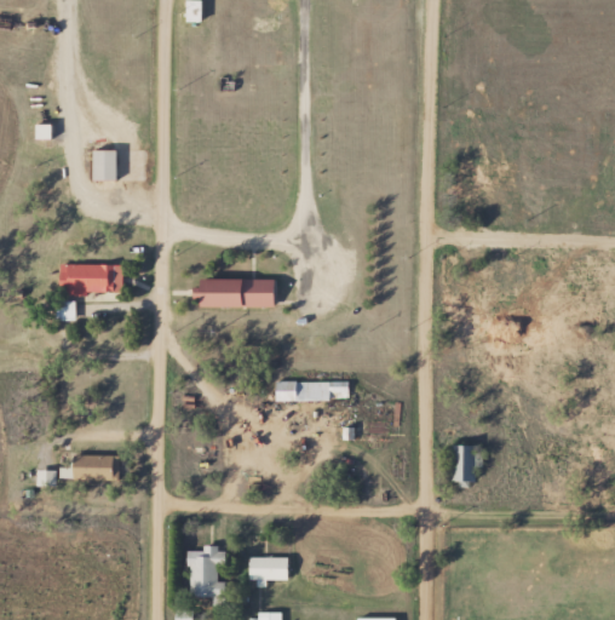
[(201,24),(201,1),(184,1),(184,23),(201,24)]
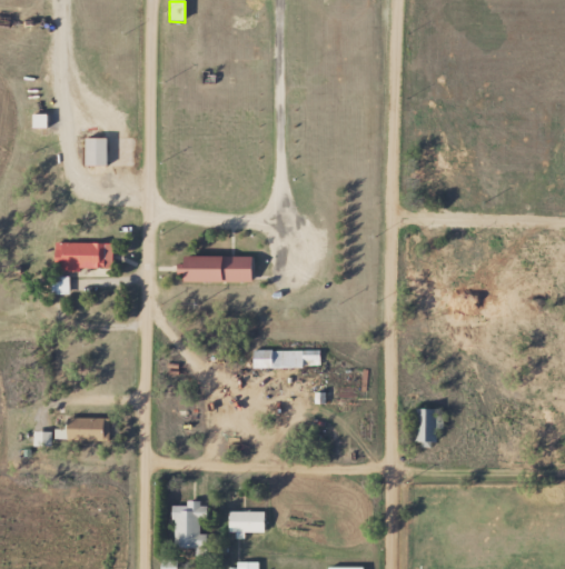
[(48,115),(31,115),(31,129),(48,129),(48,115)]
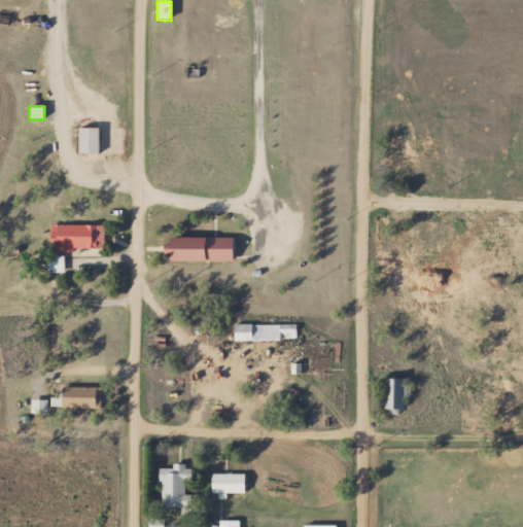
[(99,129),(77,129),(77,153),(99,153),(99,129)]
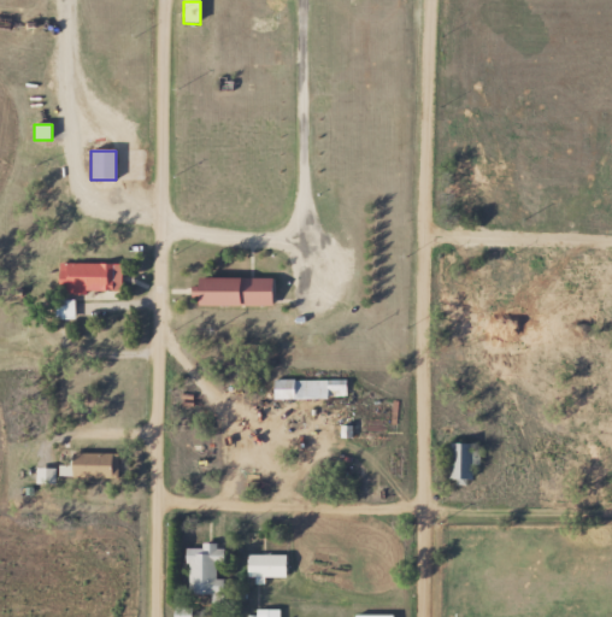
[(57,263),(57,293),(113,293),(113,263),(57,263)]
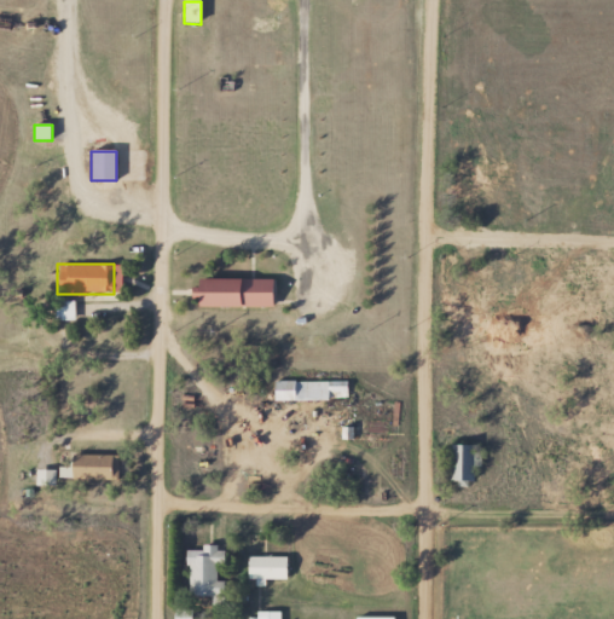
[(276,307),(276,279),(191,278),(190,307),(276,307)]
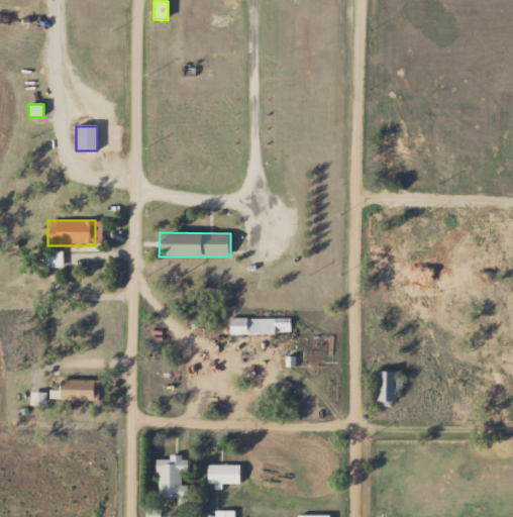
[(291,317),(228,317),(228,335),(291,335),(291,317)]
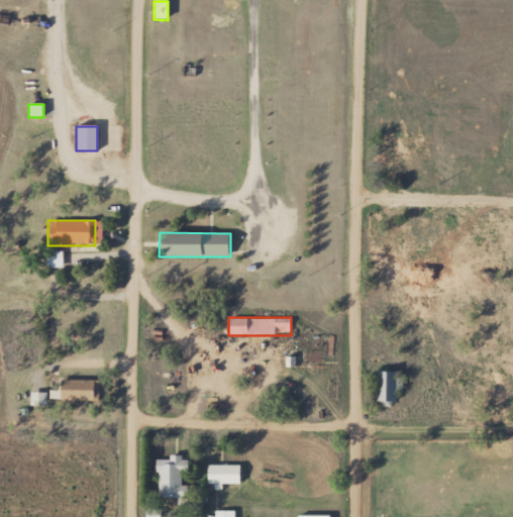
[(380,403),(397,403),(397,392),(401,392),(401,372),(380,372),(380,403)]
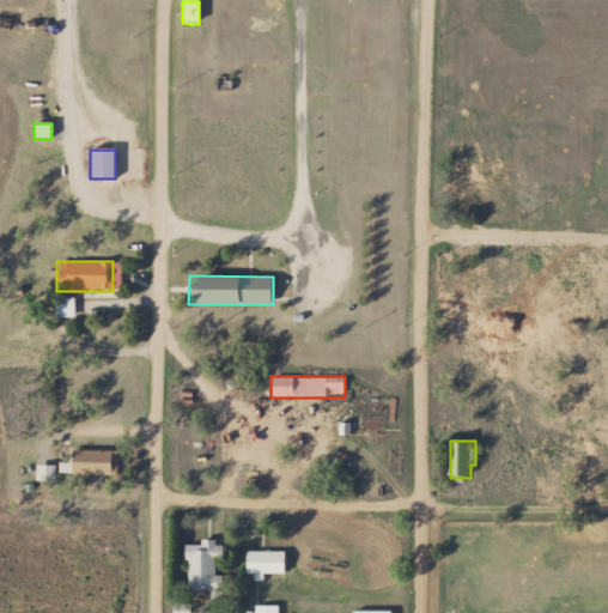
[(113,451),(71,451),(71,475),(113,477),(113,451)]
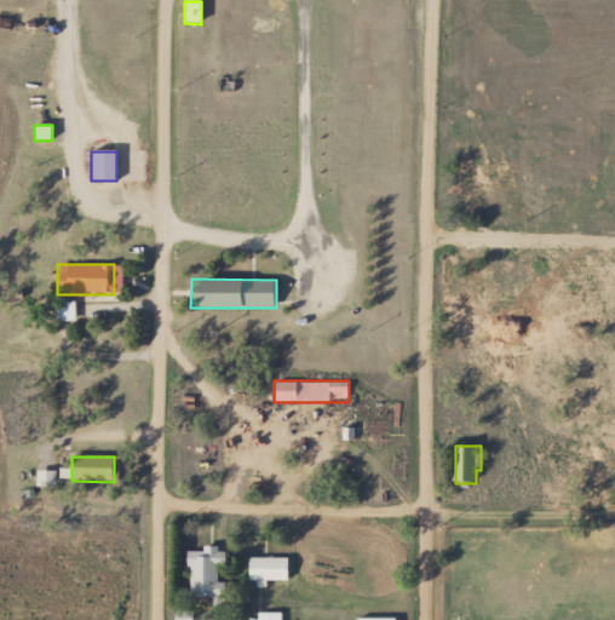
[(188,547),(190,598),(222,597),(219,546),(188,547)]
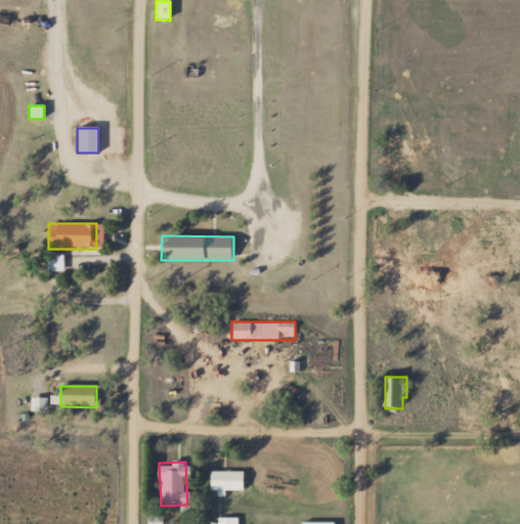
[(244,490),(244,471),(211,471),(211,490),(244,490)]
